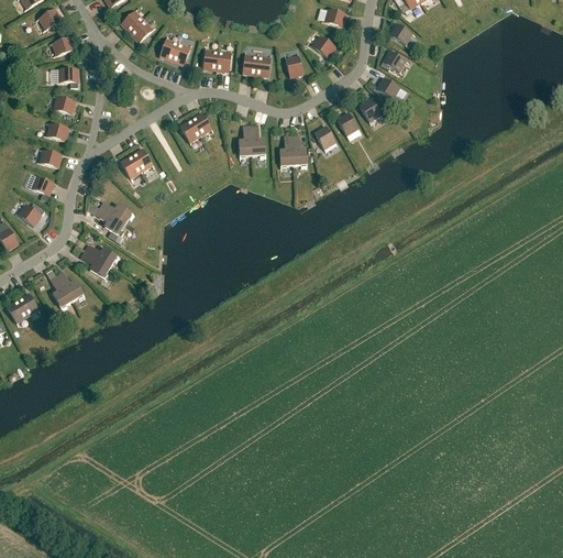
[(55,7),(39,17),(45,29),(62,18),(55,7)]
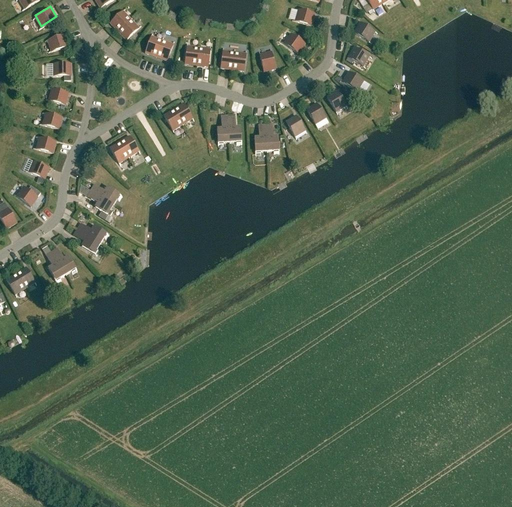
[(298,7),(295,18),(312,23),(315,12),(298,7)]
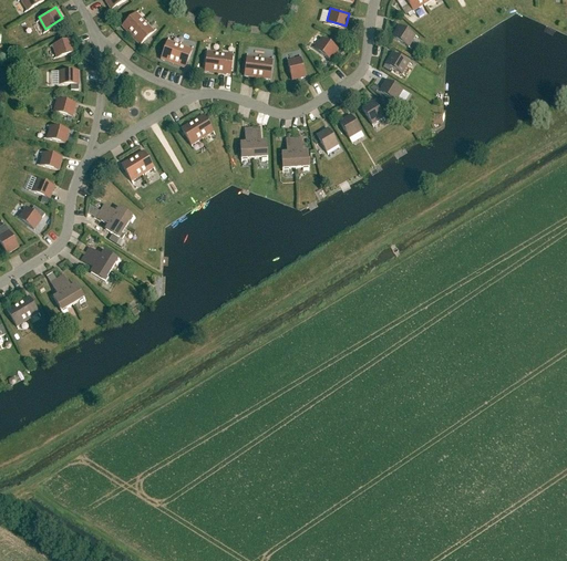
[(136,9),(122,22),(131,32),(145,19),(136,9)]
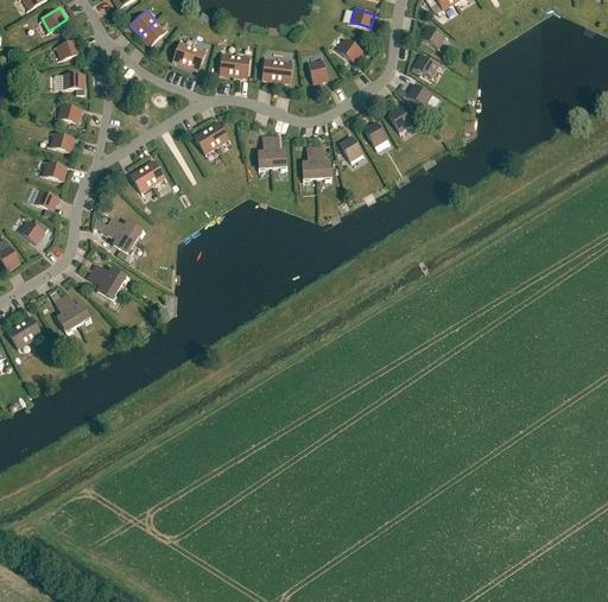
[(156,20),(140,35),(150,44),(165,30),(156,20)]
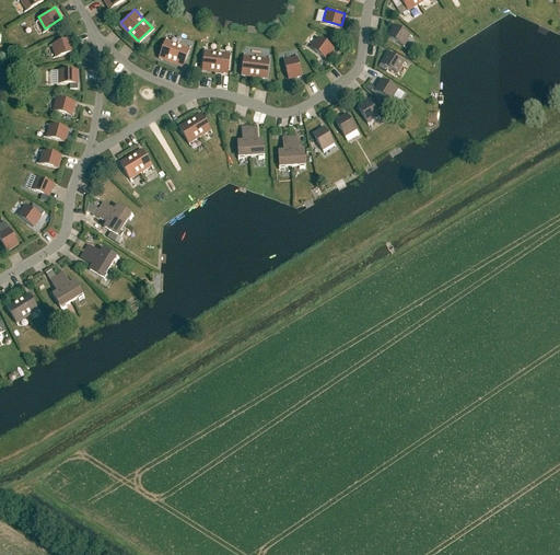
[(394,22),(386,33),(403,43),(410,32),(394,22)]
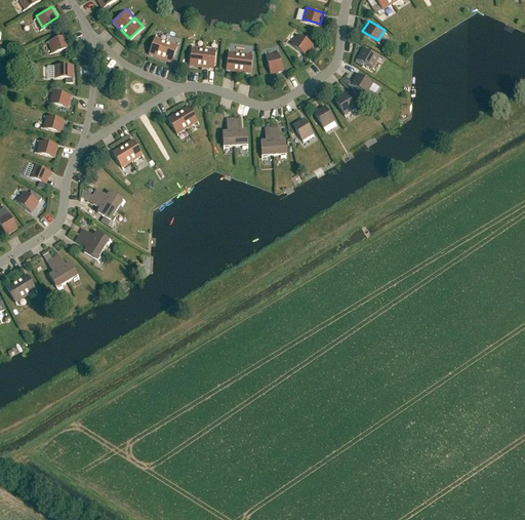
[(306,52),(313,42),(297,32),(290,42),(306,52)]
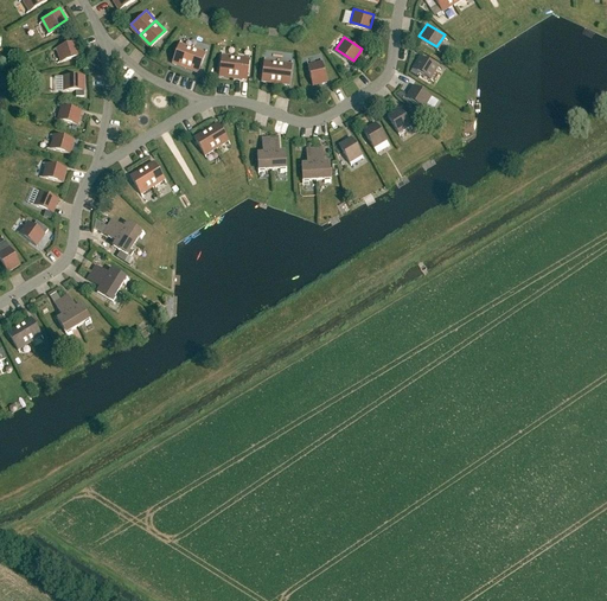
[(76,38),(56,45),(61,58),(81,52),(76,38)]
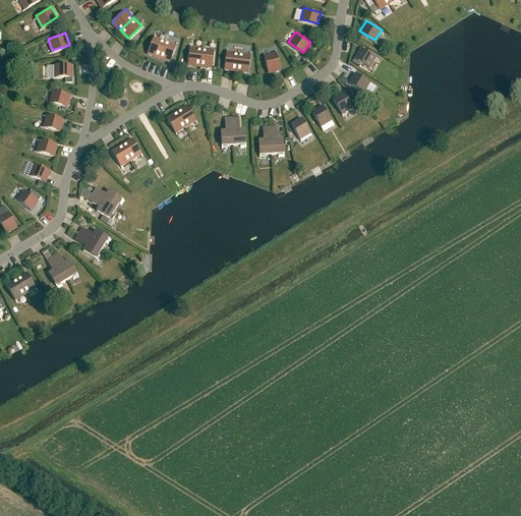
[(154,34),(148,51),(159,55),(165,39),(154,34)]
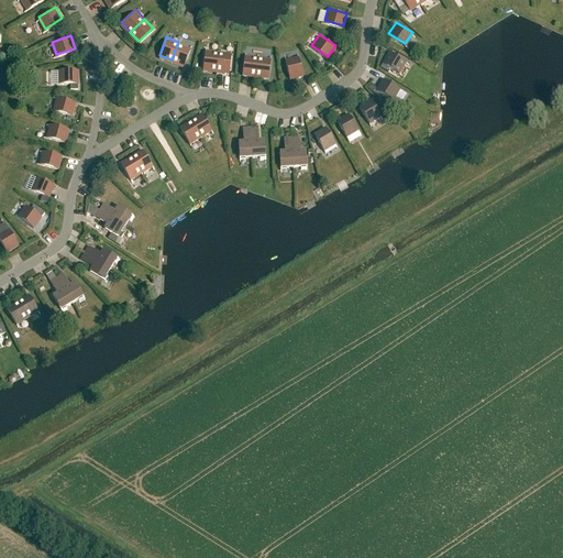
[(178,42),(172,59),(184,64),(190,46),(178,42)]
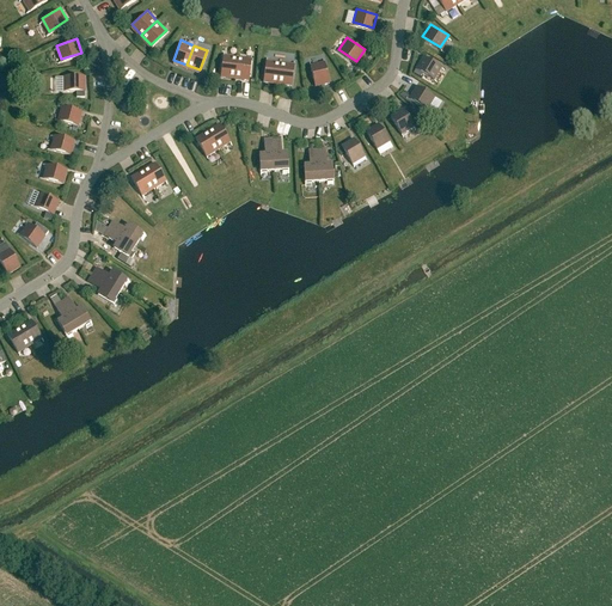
[(224,53),(221,73),(234,75),(237,54),(224,53)]
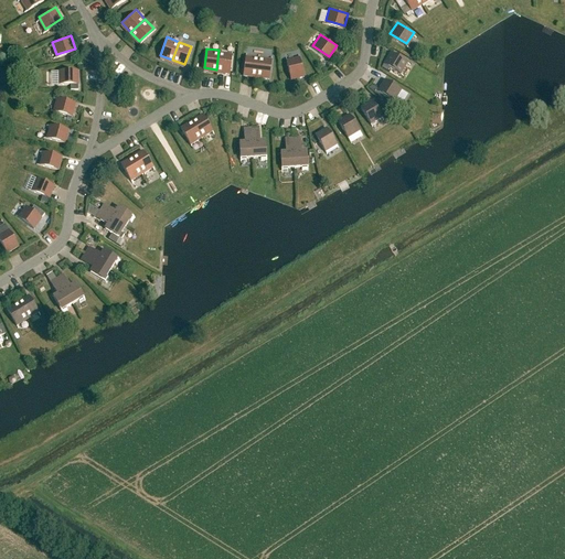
[(391,49),(384,61),(401,71),(407,60),(391,49)]
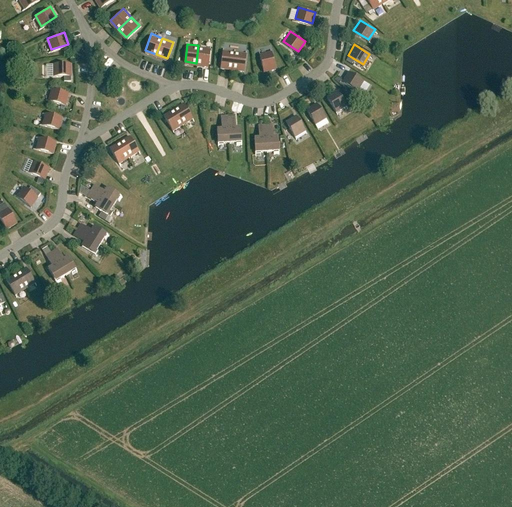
[(198,45),(196,63),(208,64),(210,46),(198,45)]
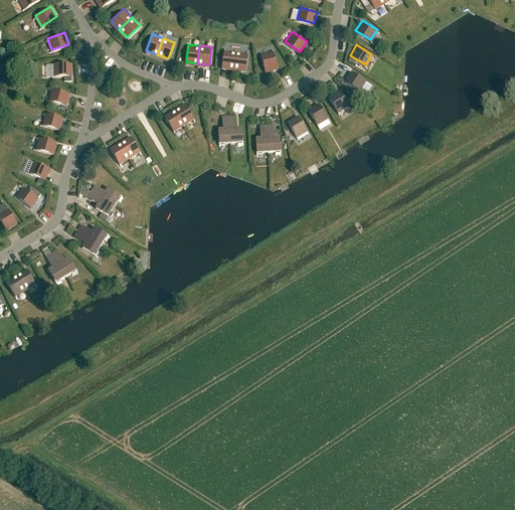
[(223,48),(221,66),(233,67),(235,49),(223,48)]
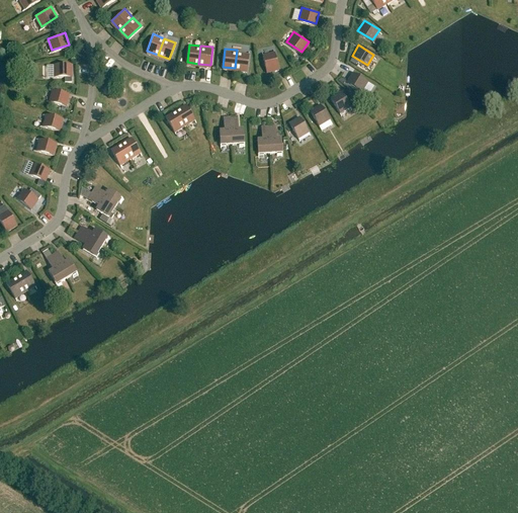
[(237,50),(235,68),(246,69),(249,52),(237,50)]
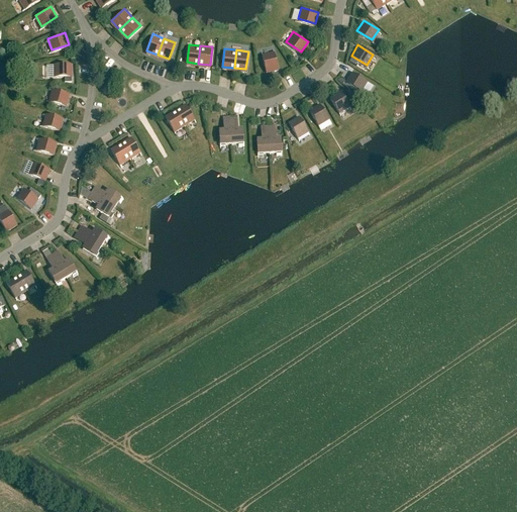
[(274,49),(262,53),(266,70),(278,67),(274,49)]
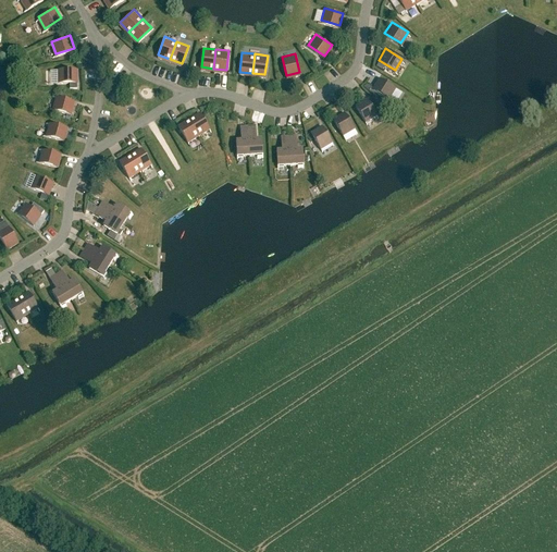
[(77,66),(58,66),(58,80),(77,80),(77,66)]
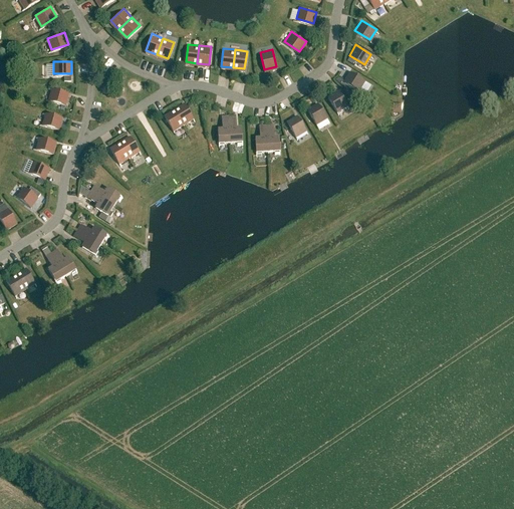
[(349,69),(343,79),(358,89),(364,78),(349,69)]
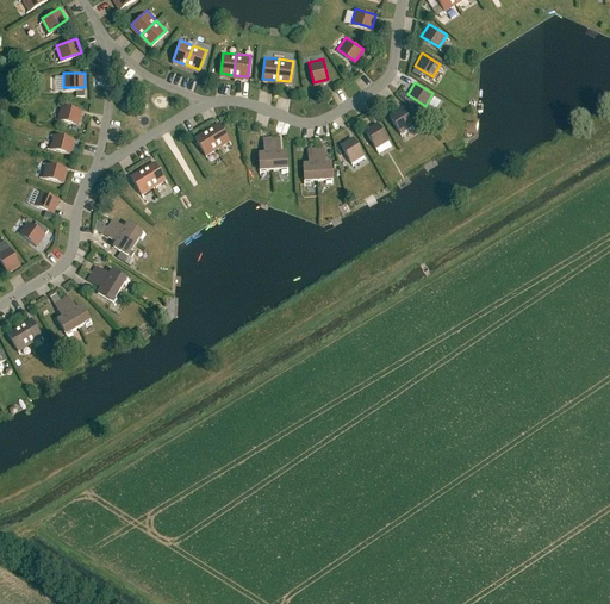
[(61,103),(57,117),(78,122),(81,109),(61,103)]
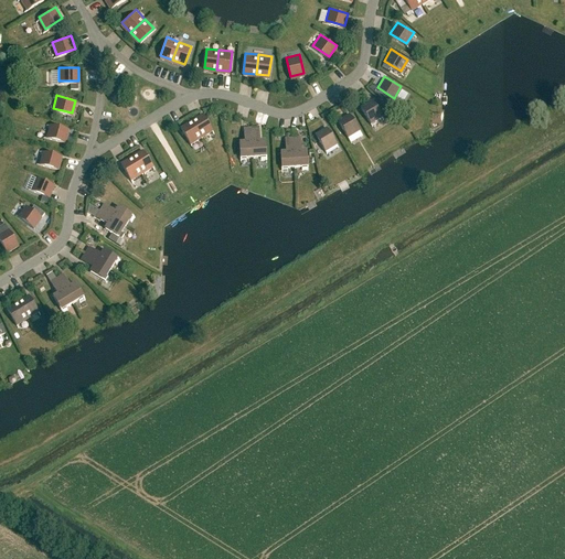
[(372,97),(360,104),(371,120),(382,114),(372,97)]
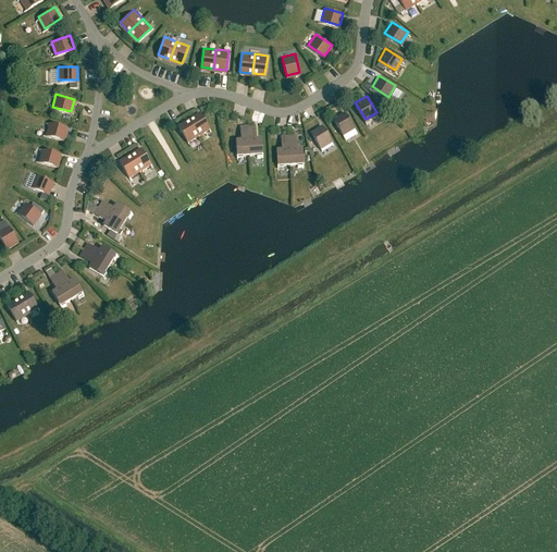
[(344,109),(333,117),(343,133),(354,125),(344,109)]
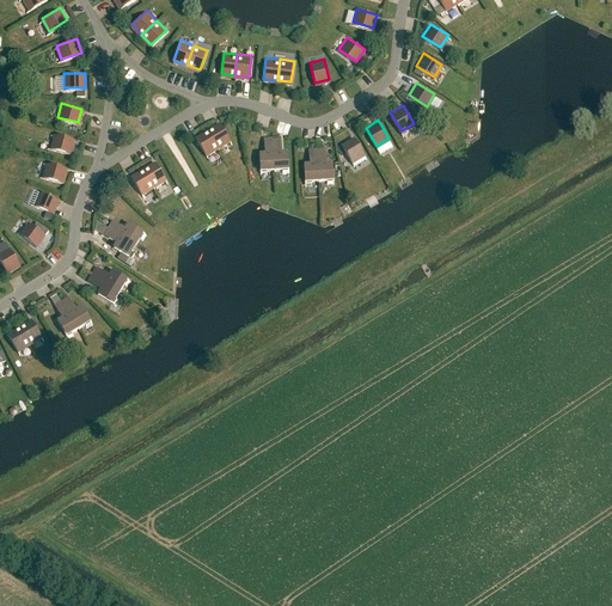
[(207,128),(218,146),(230,139),(219,121),(207,128)]
